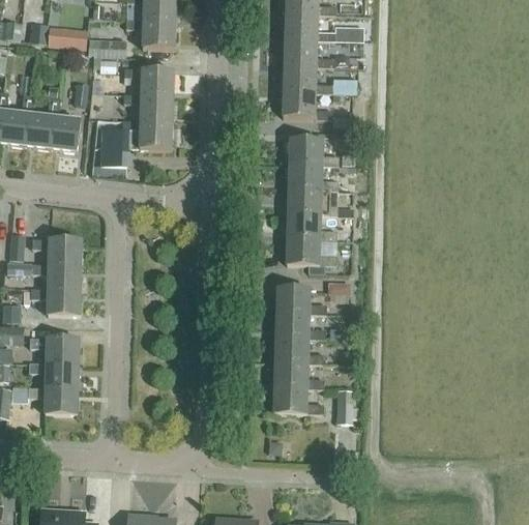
[(134,1),(134,19),(176,20),(176,0),(126,0),(126,1),(134,1)]
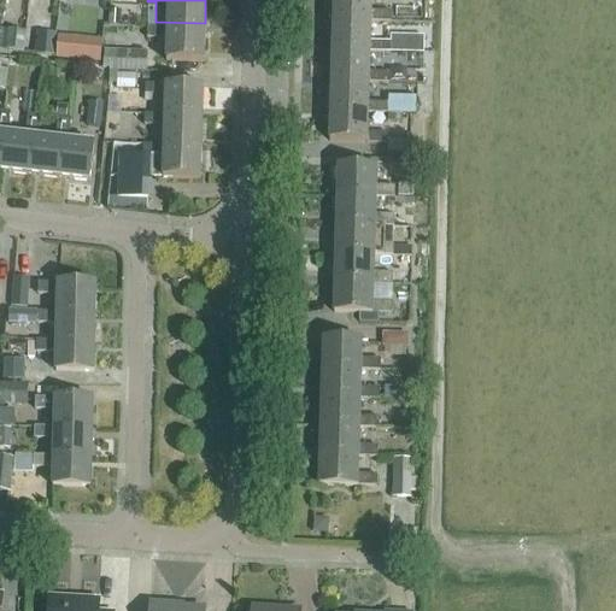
[(333,0),(333,15),(370,16),(391,17),(391,6),(370,5),(370,0),(333,0)]
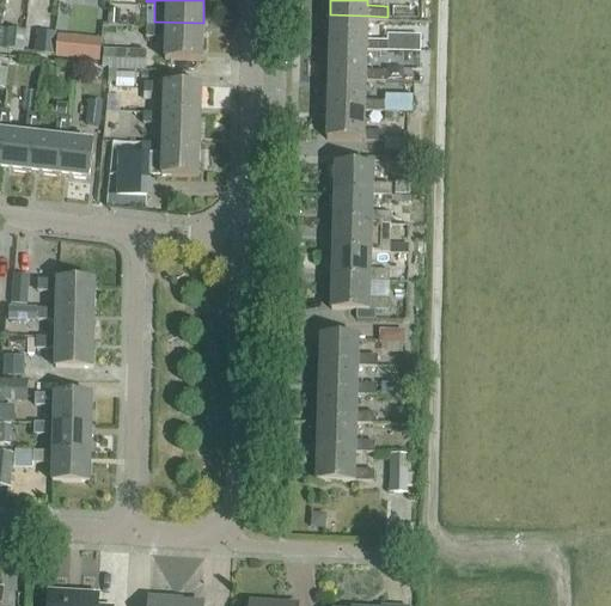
[(107,22),(118,22),(118,6),(107,6),(107,22)]
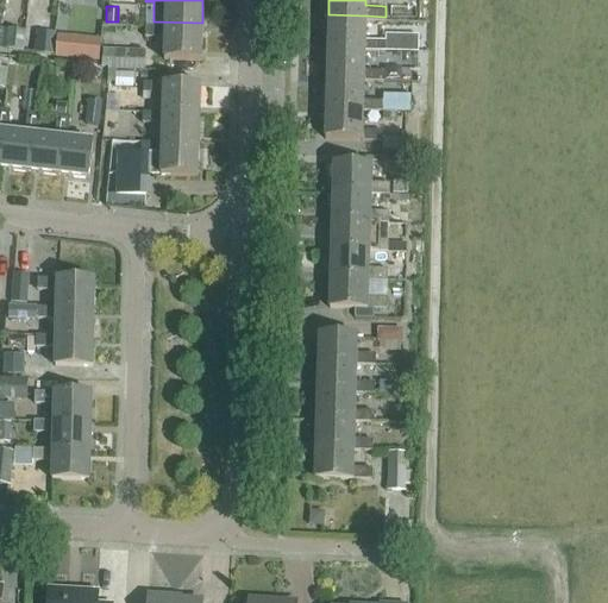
[(386,46),(386,37),(384,37),(364,35),(365,16),(328,14),(327,44),(365,45),(384,46),(386,46)]
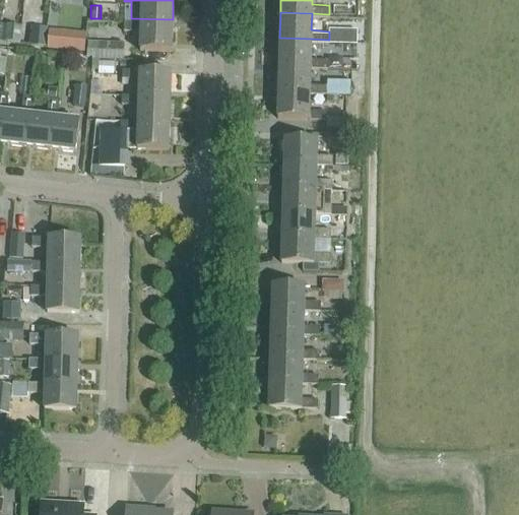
[(140,47),(172,48),(173,19),(131,18),(123,18),(123,27),(140,27),(140,47)]
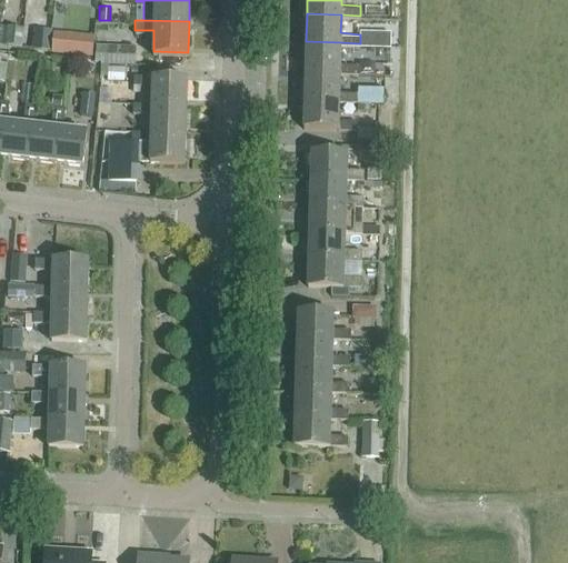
[(6,21),(3,41),(20,43),(22,23),(6,21)]
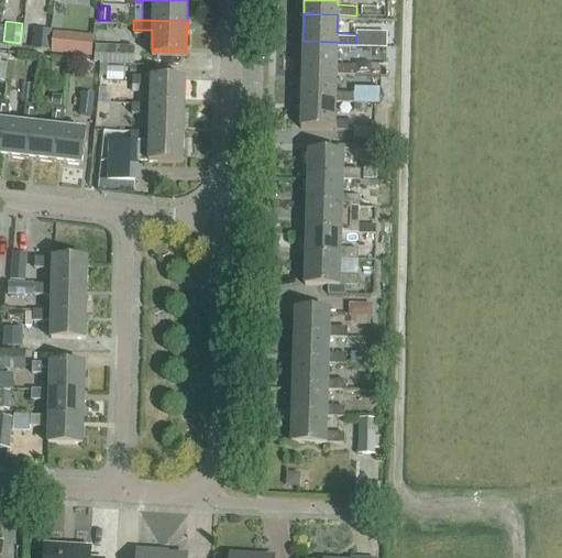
[(51,26),(33,24),(31,45),(48,47),(51,31),(51,26)]
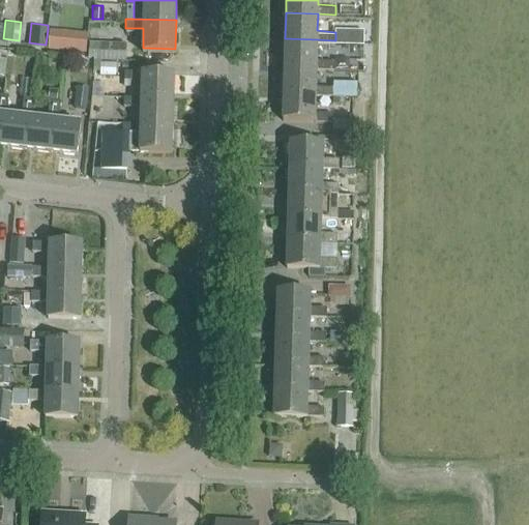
[(335,38),(363,38),(363,25),(335,25),(335,38)]
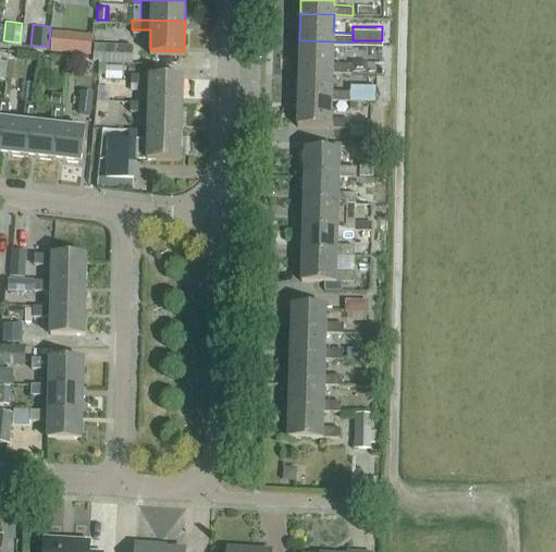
[(48,47),(48,50),(89,54),(91,34),(50,31),(48,47)]
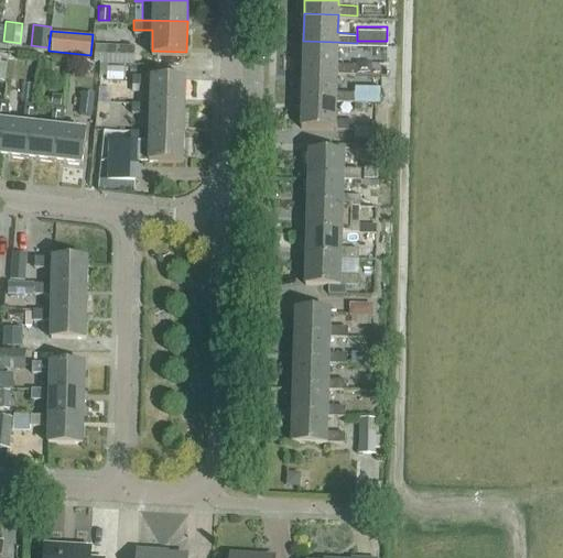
[(364,61),(356,61),(355,63),(337,61),(338,42),(303,41),(302,69),(337,70),(364,70),(364,61)]
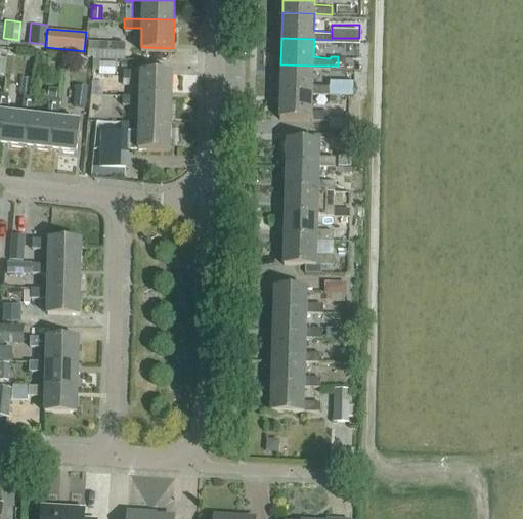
[(91,56),(123,57),(124,39),(86,39),(86,53),(91,53),(91,56)]
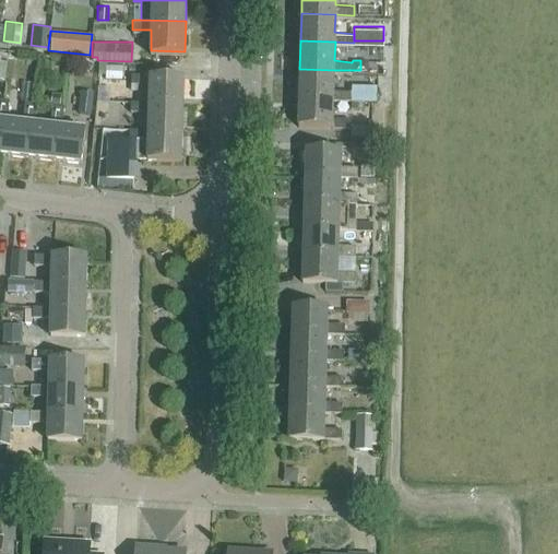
[(122,62),(106,61),(105,75),(122,77),(122,62)]
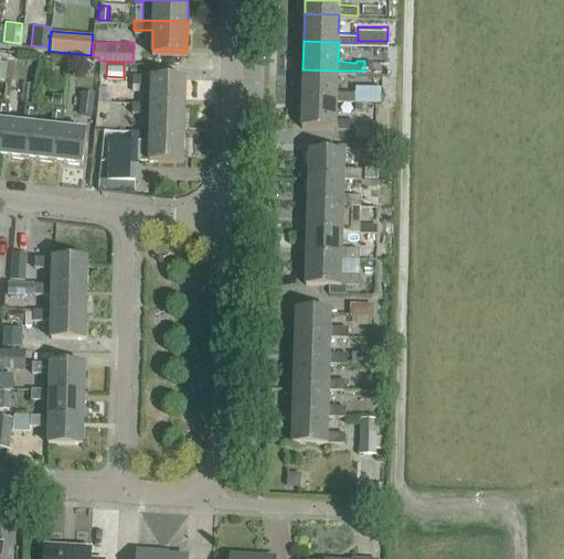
[(337,87),(338,71),(302,70),(302,96),(337,97),(354,98),(354,89),(337,89),(337,87)]
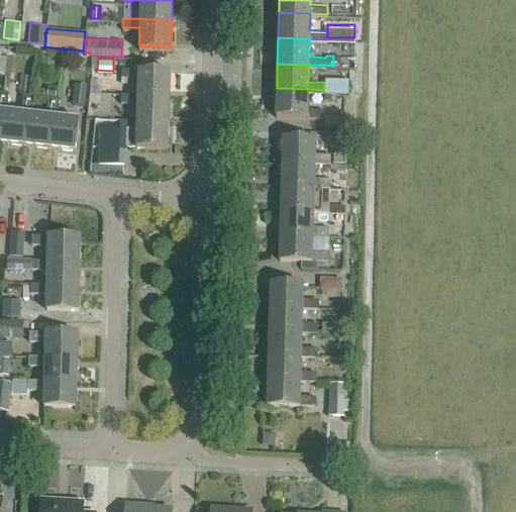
[(138,92),(169,93),(170,68),(121,67),(121,75),(138,76),(138,92)]
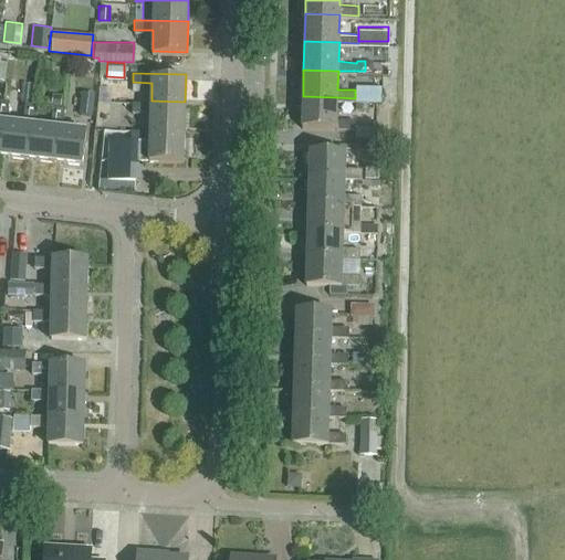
[(13,84),(11,98),(31,99),(32,86),(13,84)]
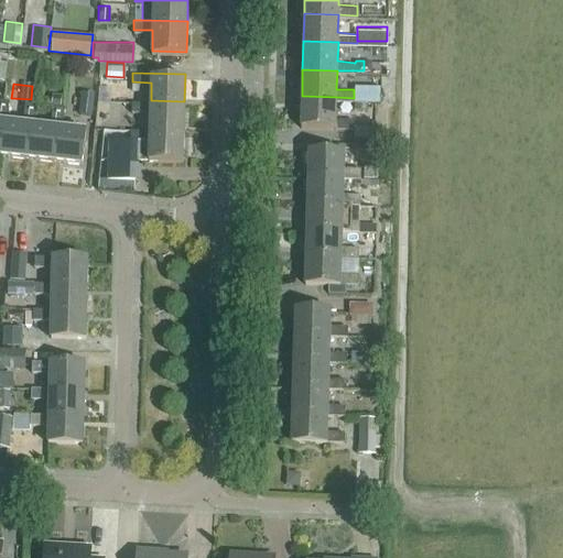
[(94,89),(80,88),(78,110),(91,111),(94,89)]
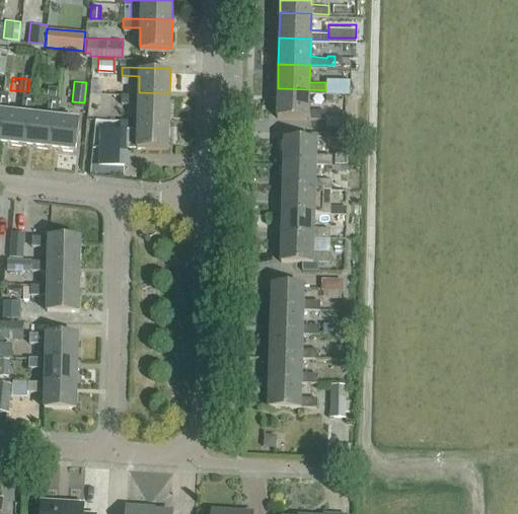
[(309,89),(278,88),(277,115),(324,116),(325,107),(308,106),(309,89)]
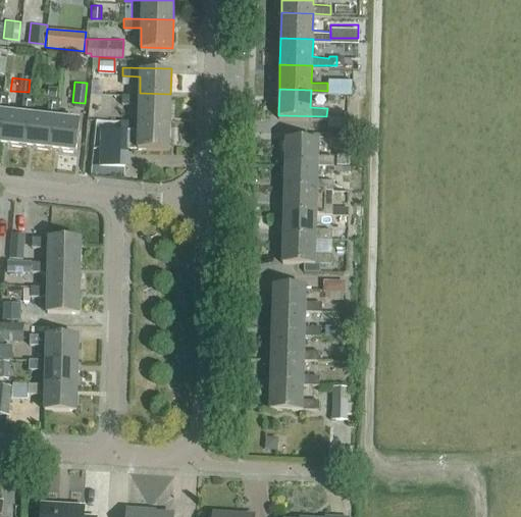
[(0,109),(1,109),(0,117),(0,141),(23,144),(27,112),(21,111),(5,110),(7,92),(0,90),(0,109)]
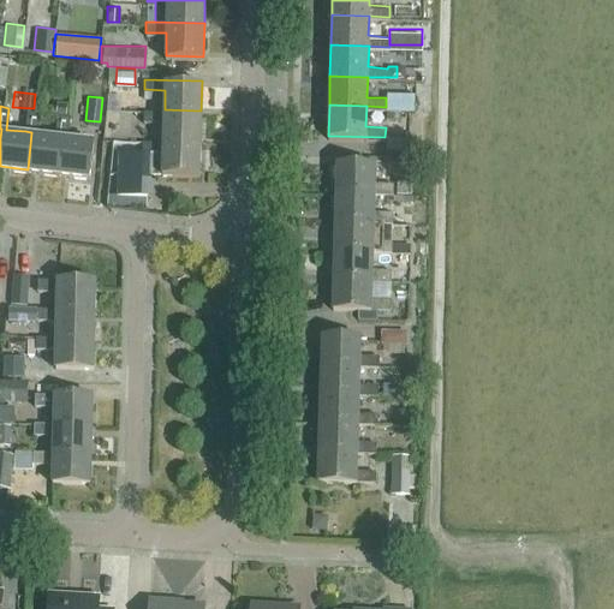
[(28,109),(25,131),(31,132),(28,169),(58,173),(61,136),(55,135),(36,132),(39,111),(28,109)]
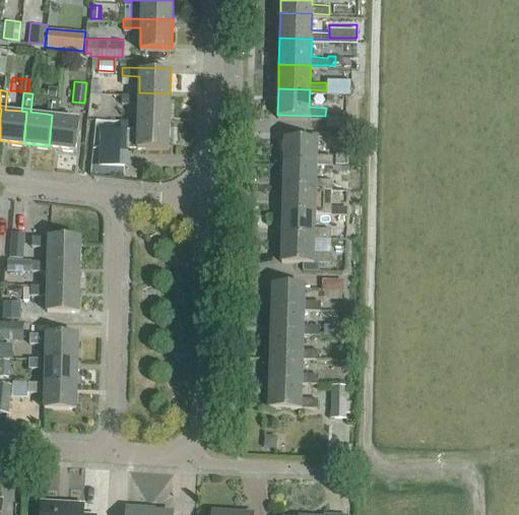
[(138,101),(138,118),(169,119),(170,93),(139,92),(122,92),(122,101),(138,101)]
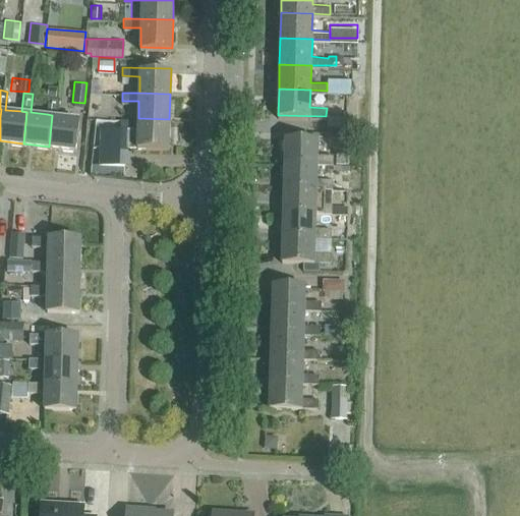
[(49,96),(47,114),(52,115),(49,147),(75,149),(78,118),(56,115),(58,97),(49,96)]
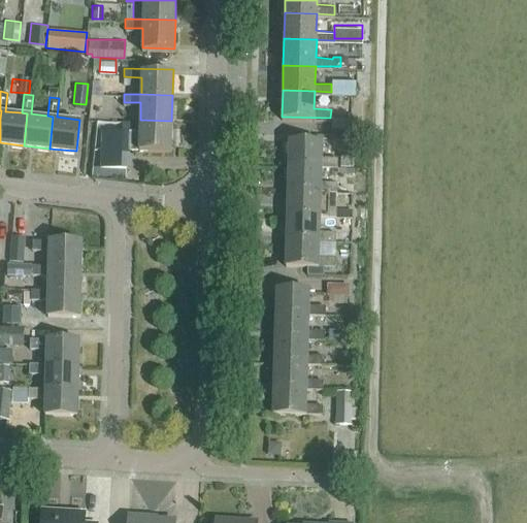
[(171,121),(140,120),(123,119),(123,128),(101,128),(99,164),(92,164),(91,173),(125,174),(125,166),(129,166),(129,148),(171,149),(171,121)]
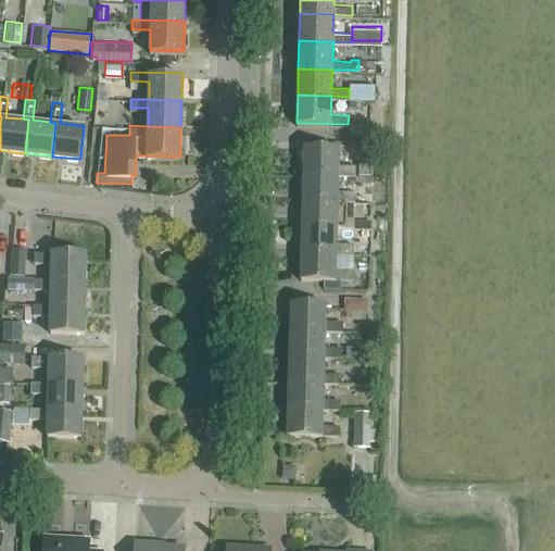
[(355,173),(356,163),(338,162),(338,147),(304,146),(304,172),(338,173),(355,173)]
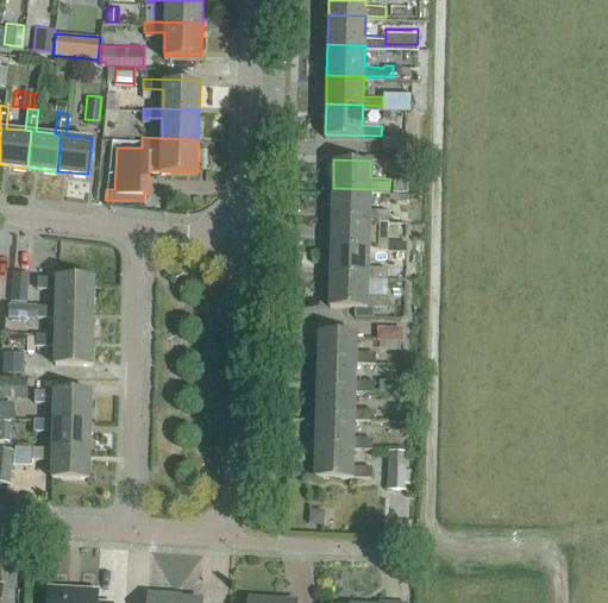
[(406,176),(392,176),(392,189),(406,189),(406,176)]
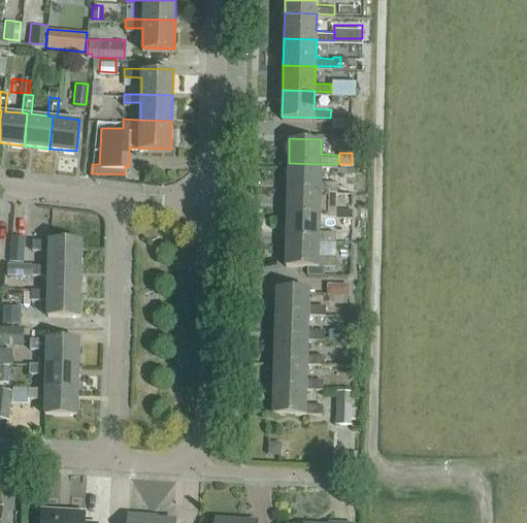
[(321,178),(321,164),(289,163),(288,188),(320,189),(320,188),(336,189),(336,180),(321,178)]
